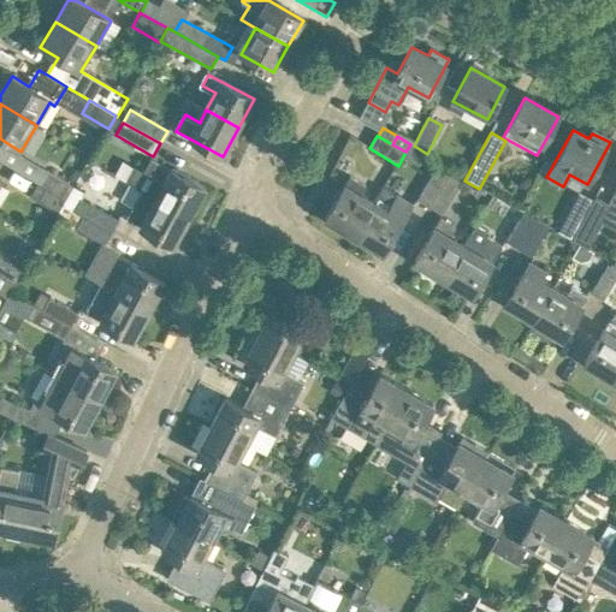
[(157,198),(190,217),(206,189),(158,162),(150,176),(157,179),(148,194),(157,198)]
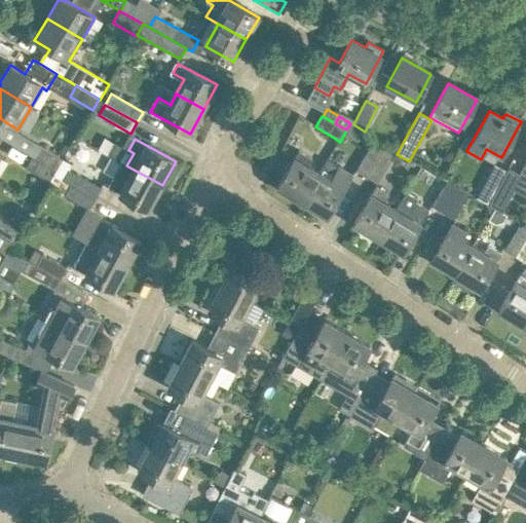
[(367,179),(383,152),(373,145),(358,174),(367,179)]
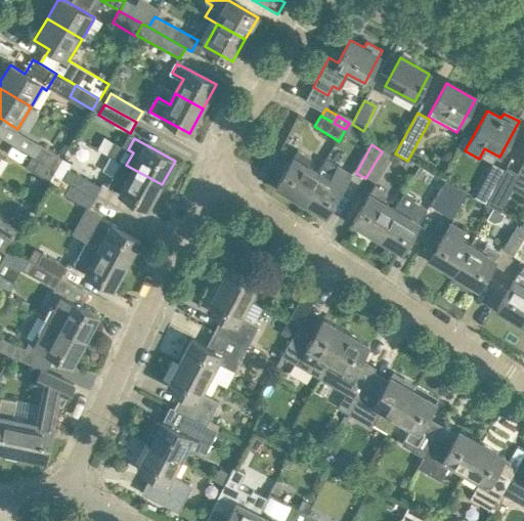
[(40,146),(34,158),(55,170),(62,160),(40,146)]
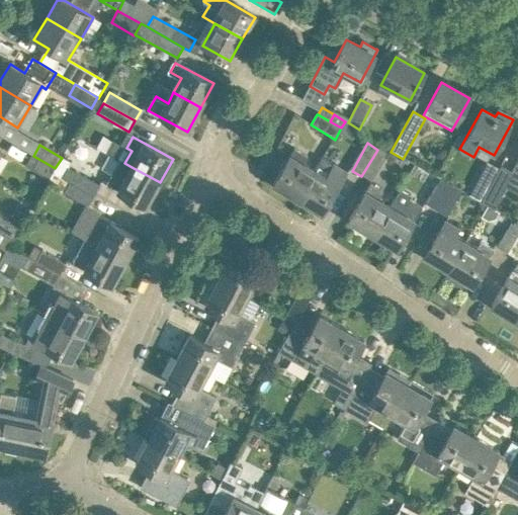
[(298,199),(316,171),(303,164),(307,157),(294,150),(273,184),(298,199)]
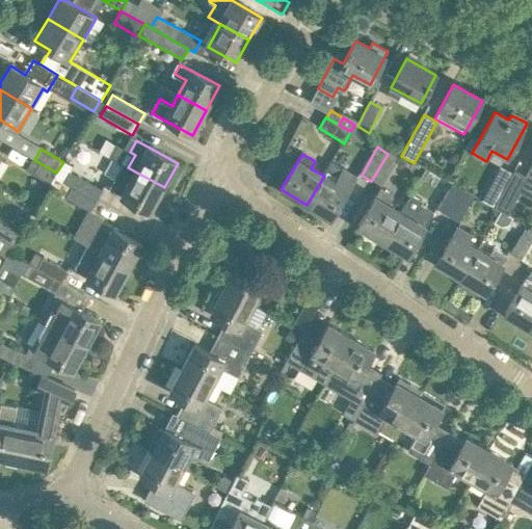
[(398,159),(388,154),(371,181),(381,187),(398,159)]
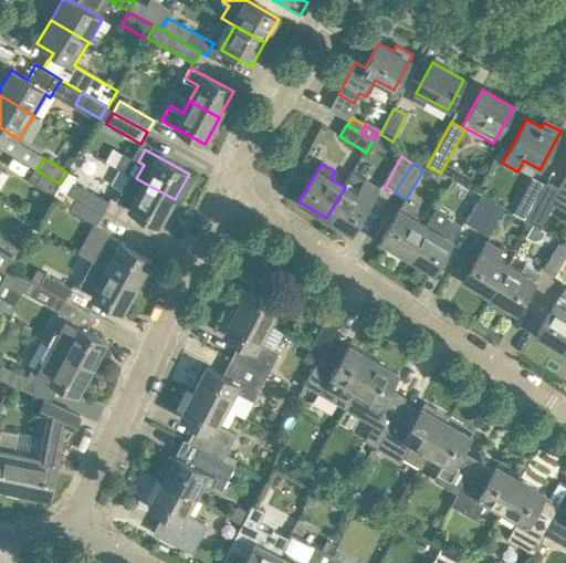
[(53,196),(60,184),(37,170),(30,183),(53,196)]
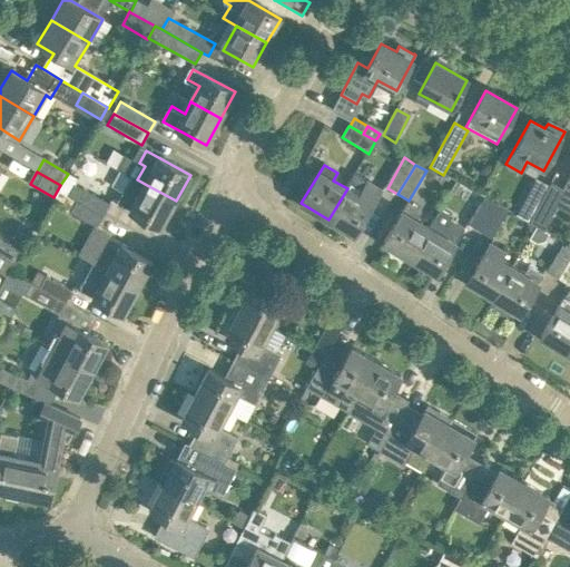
[(116,203),(161,228),(176,201),(145,184),(137,179),(130,176),(116,203)]
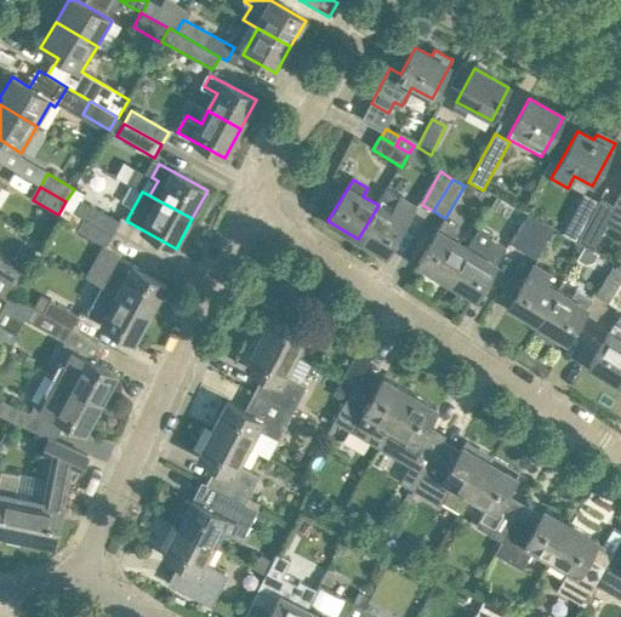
[(386,193),(379,205),(358,239),(386,256),(416,205),(402,196),(399,200),(386,193)]
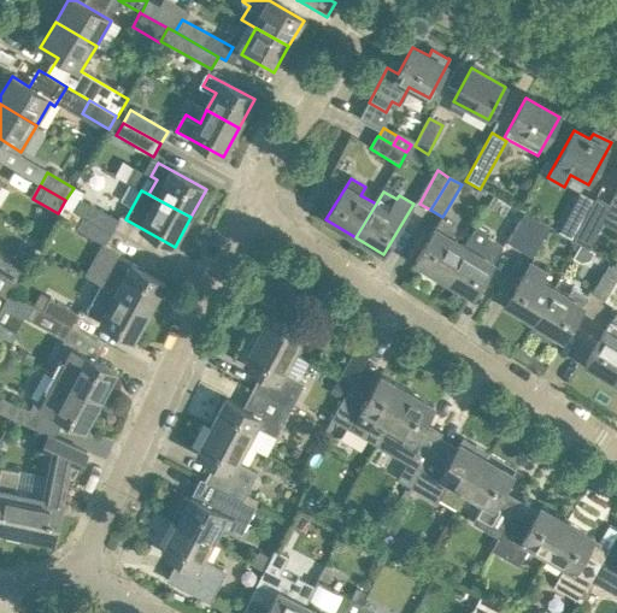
[(581,193),(558,234),(573,241),(595,201),(581,193)]
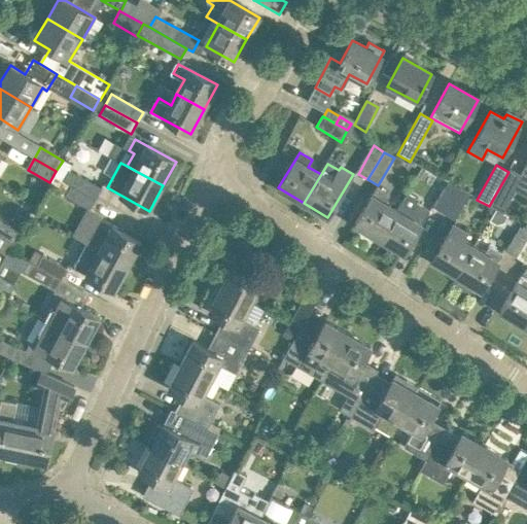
[(65,183),(70,186),(95,200),(101,188),(71,171),(65,183)]
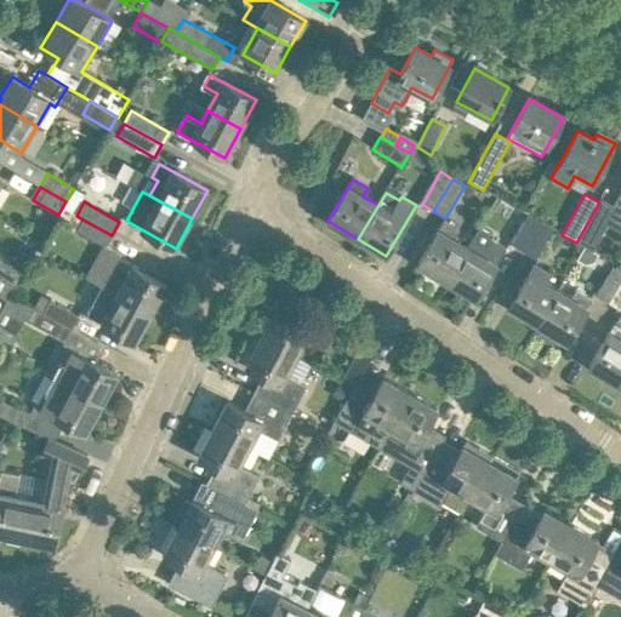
[(522,253),(540,222),(529,216),(511,247),(522,253)]
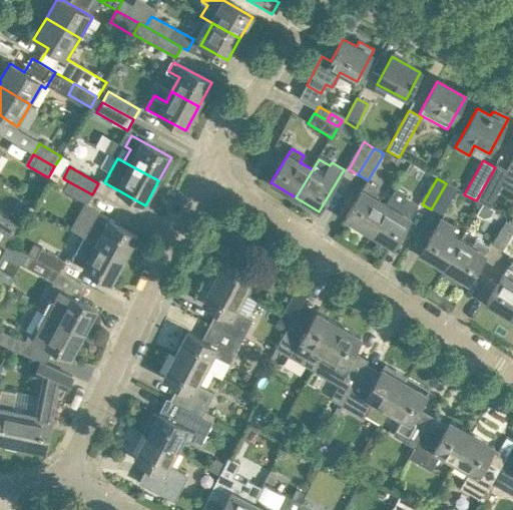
[(86,204),(92,194),(68,181),(62,191),(86,204)]
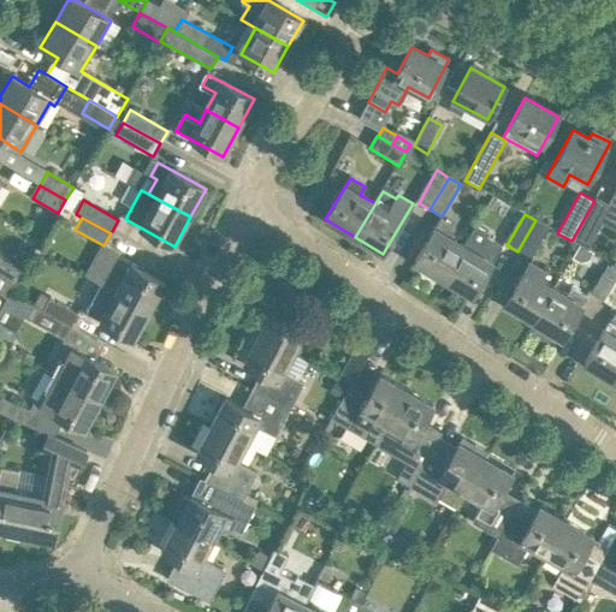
[(549,229),(535,220),(517,251),(531,260),(549,229)]
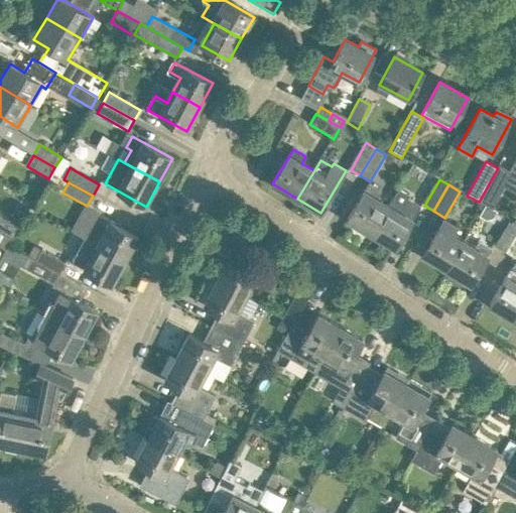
[(348,220),(371,234),(387,208),(377,202),(381,194),(368,185),(348,220)]
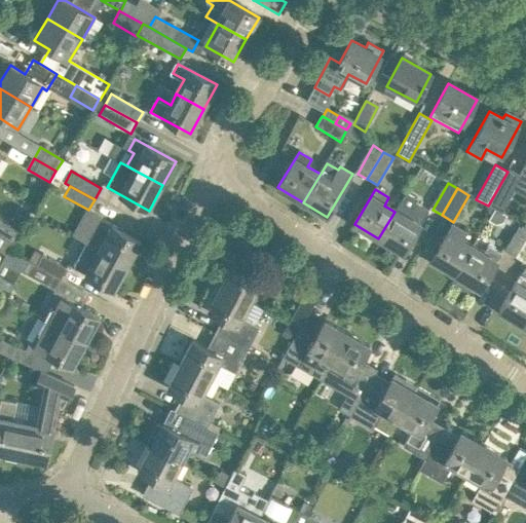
[(395,212),(378,238),(404,254),(428,212),(415,203),(411,211),(400,203),(395,212)]
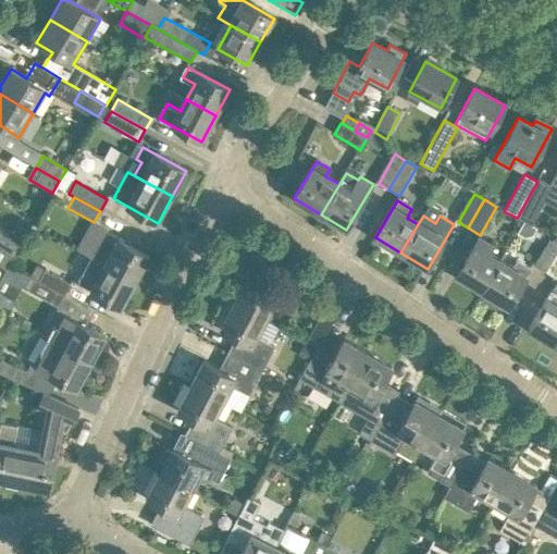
[(90,258),(135,283),(149,256),(104,232),(90,258)]
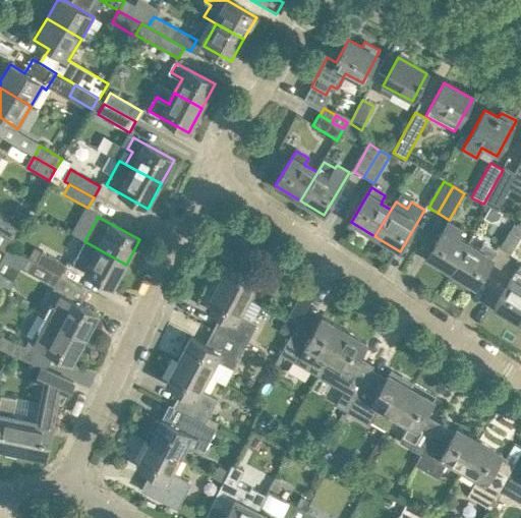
[(0,219),(0,233),(13,241),(19,231),(0,219)]
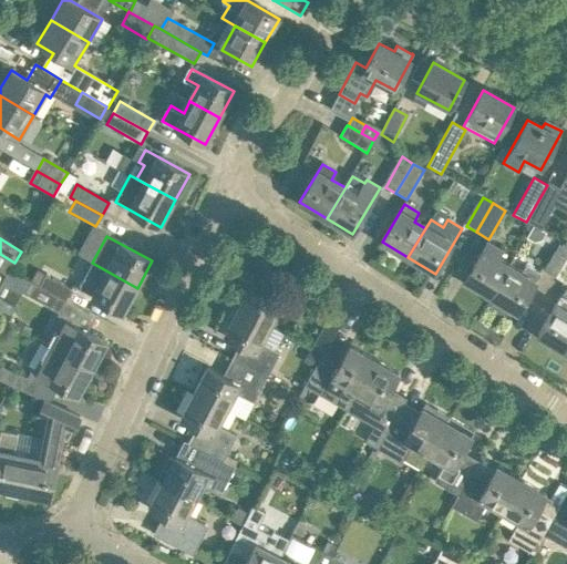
[(464,280),(490,296),(507,266),(496,259),(502,252),(487,243),(464,280)]
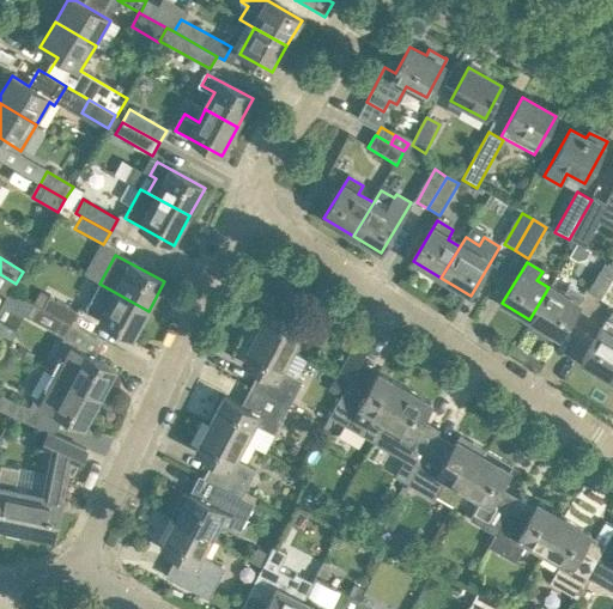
[(601,300),(612,280),(612,269),(604,265),(587,292),(601,300)]
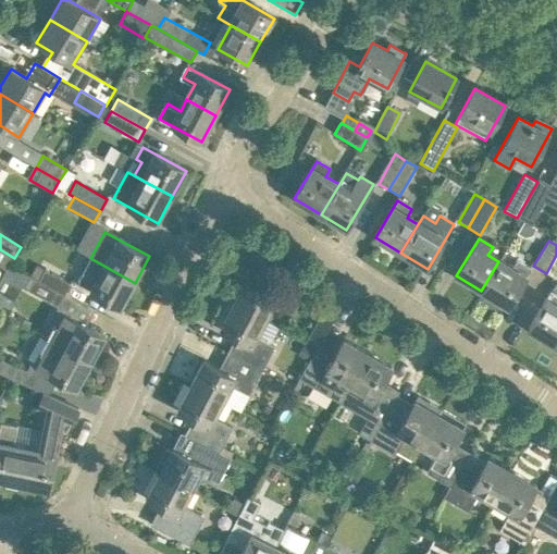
[(0,249),(0,267),(7,271),(14,258),(0,249)]
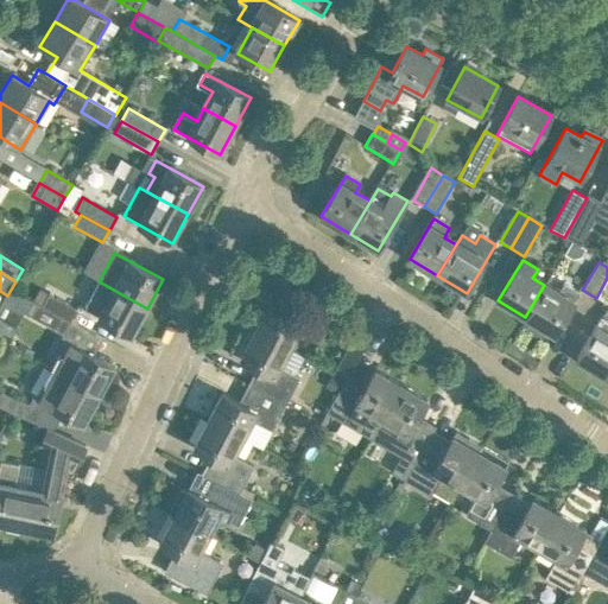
[(607,278),(596,298),(607,305),(607,278)]
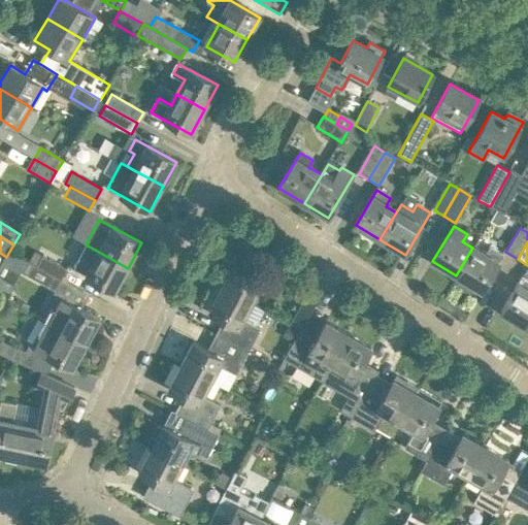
[(72,269),(114,292),(128,268),(86,244),(72,269)]
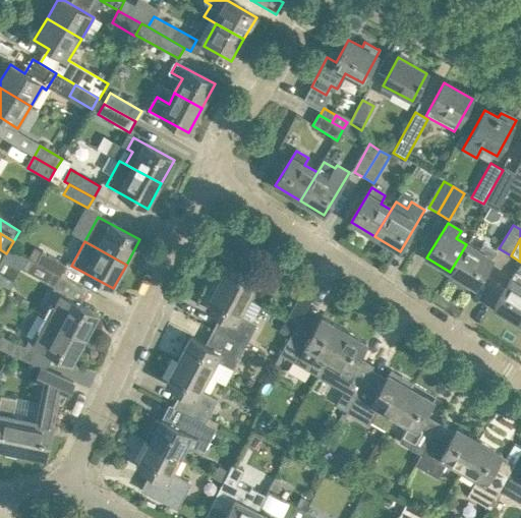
[(450,272),(475,287),(497,252),(483,245),(479,252),(466,244),(450,272)]
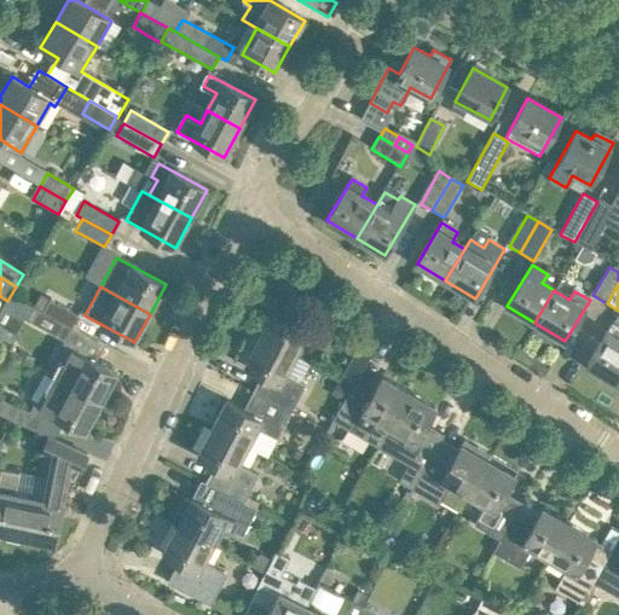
[(38,311),(44,313),(71,329),(79,315),(50,300),(40,295),(33,308),(38,311)]
